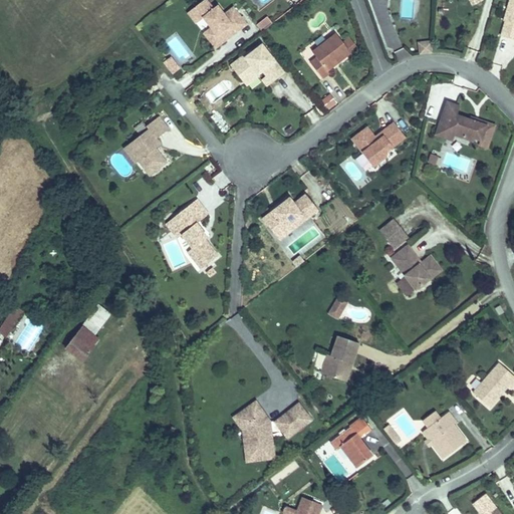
[(216,48),(247,24),(234,7),(225,15),(218,6),(214,9),(207,0),(204,0),(196,7),(204,18),(212,28),(205,33),(216,48)]
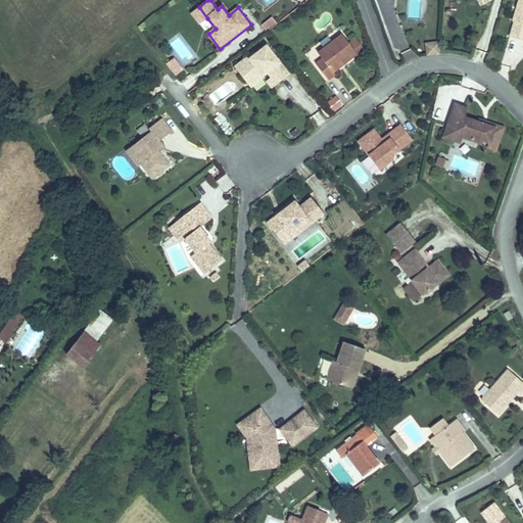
[(522,0),(519,0),(513,21),(515,21),(510,37),(522,40),(522,0)]
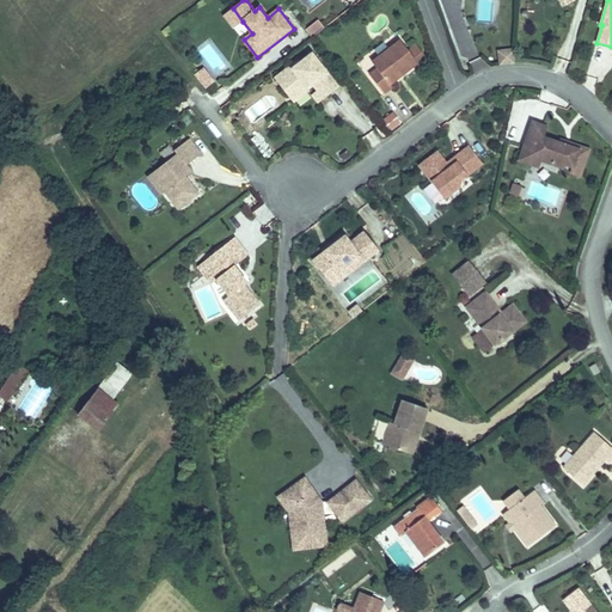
[(243,22),(233,8),(225,16),(234,28),(243,22)]
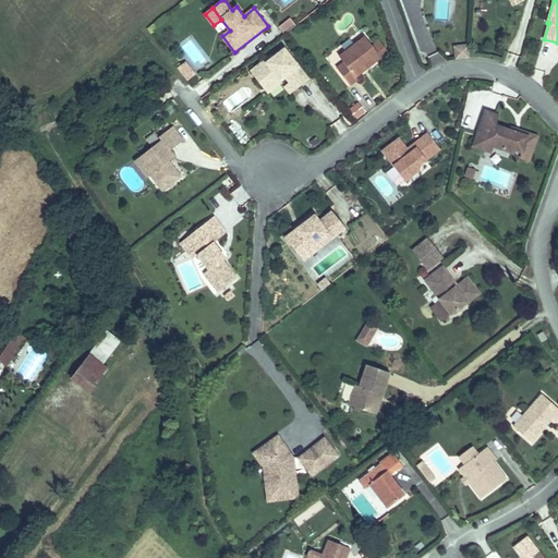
[(284,34),(295,25),(290,17),(278,27),(284,34)]
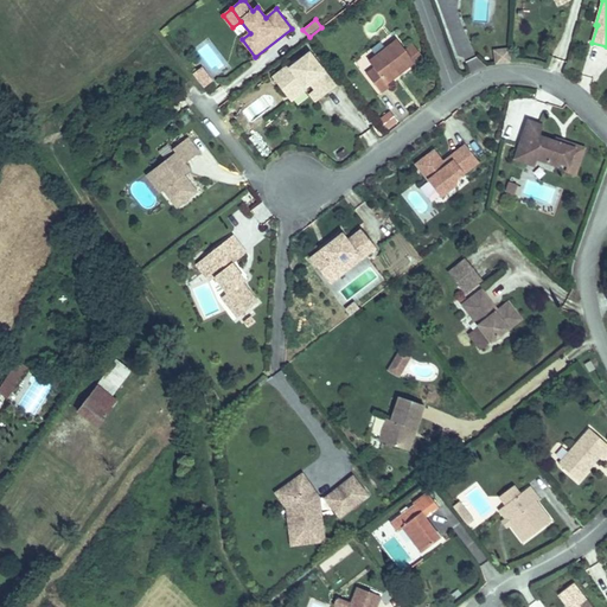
[(398,75),(414,63),(415,63),(406,50),(397,39),(369,62),(374,68),(366,74),(381,93),(389,87),(388,83),(395,78),(394,76),(396,72),(398,75)]
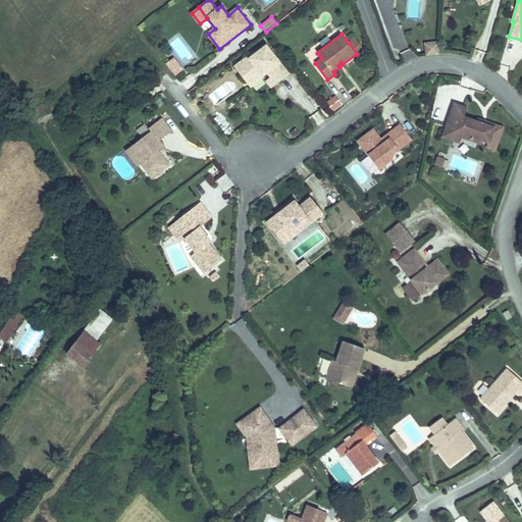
[(364,51),(354,39),(349,43),(357,54),(356,54),(358,56),(364,51)]
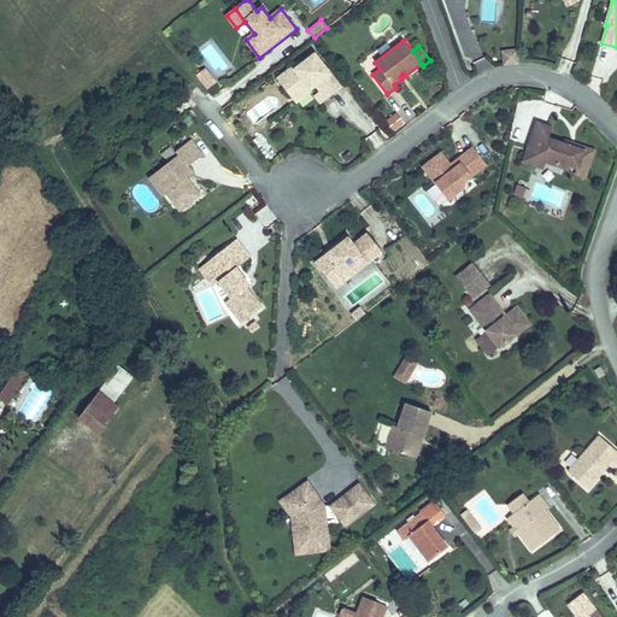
[(503,64),(517,64),(518,51),(503,50),(503,64)]
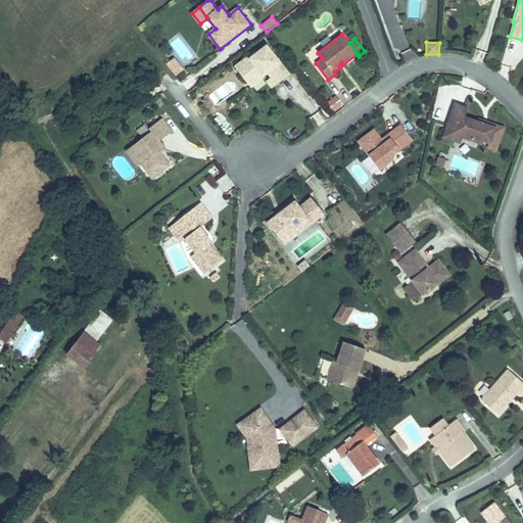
[(289,75),(267,45),(256,53),(249,58),(248,56),(235,66),(247,83),(259,73),(264,77),(268,73),(271,78),(277,84),(289,75)]
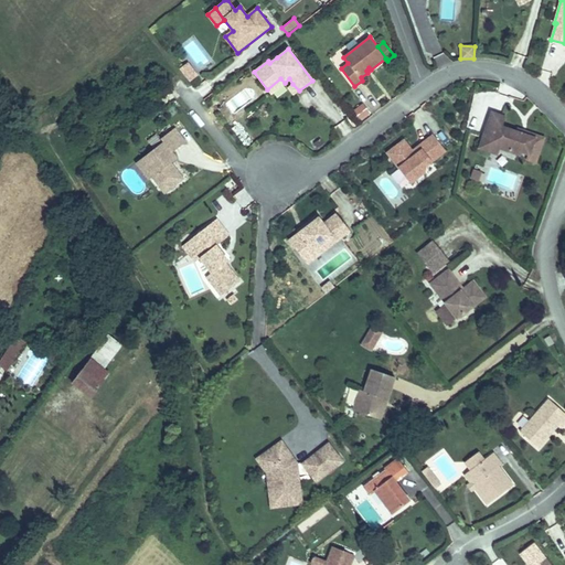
[(338,68),(345,62),(340,55),(332,62),(338,68)]
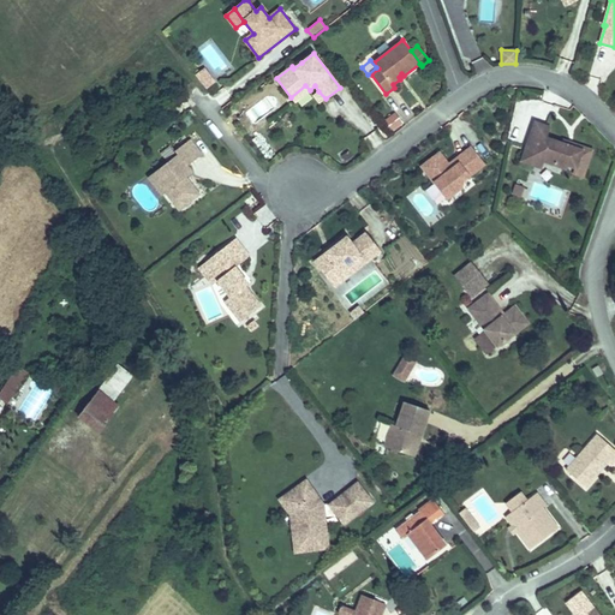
[(201,81),(208,73),(204,69),(196,75),(201,81)]
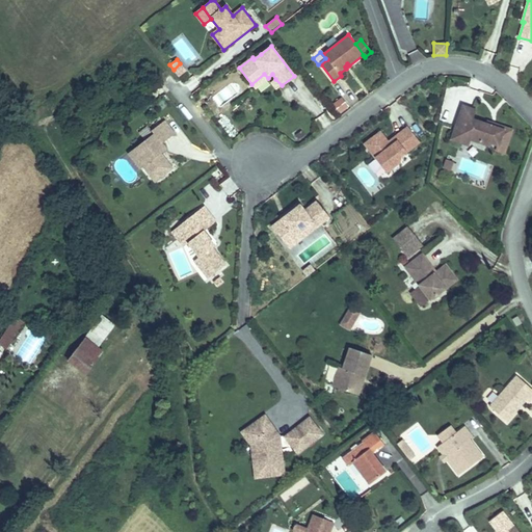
[(186,72),(180,63),(174,70),(179,77),(186,72)]
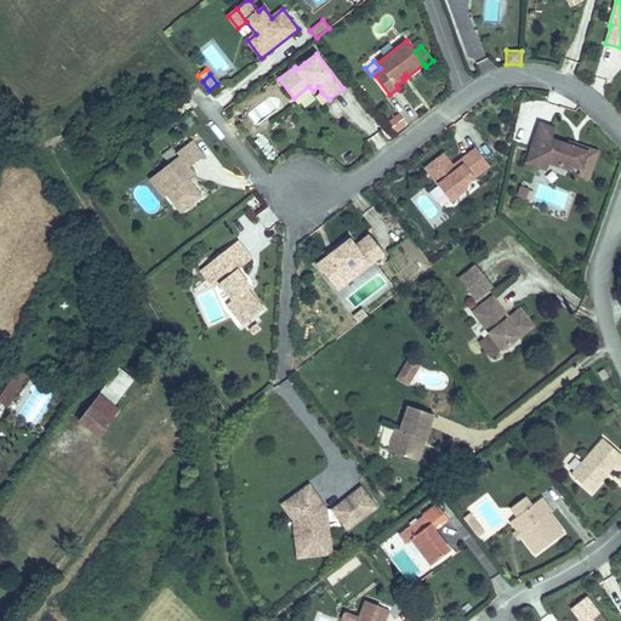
[(298,104),(314,92),(313,91),(308,86),(294,98),(298,104)]
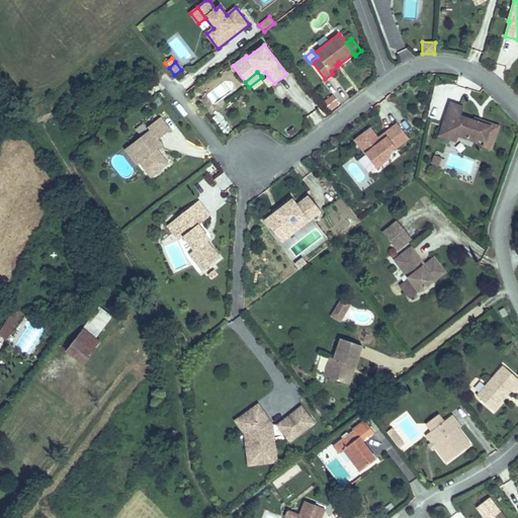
[(274,83),(268,77),(264,80),(269,87),(274,83)]
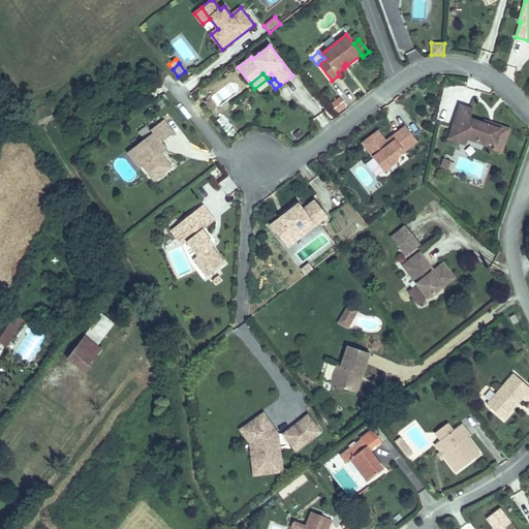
[(330,102),(337,115),(347,109),(341,96),(330,102)]
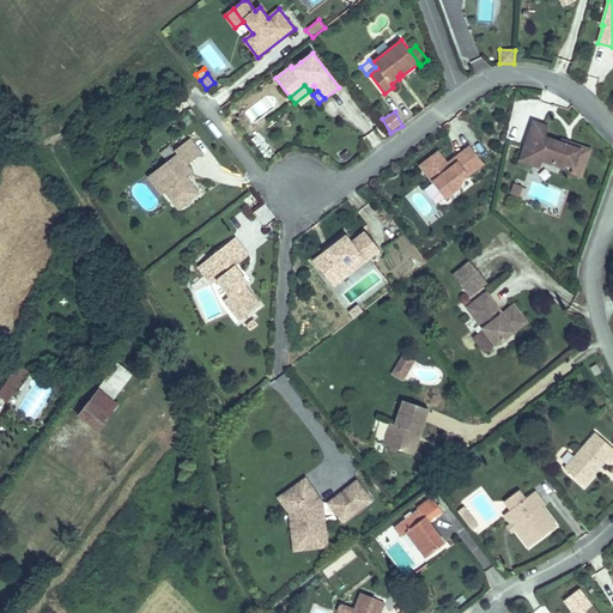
[(583,170),(590,150),(571,144),(571,146),(562,144),(544,138),(547,127),(534,122),(525,149),(542,155),(541,159),(551,162),(551,163),(556,164),(564,167),(565,164),(575,168),(583,170)]
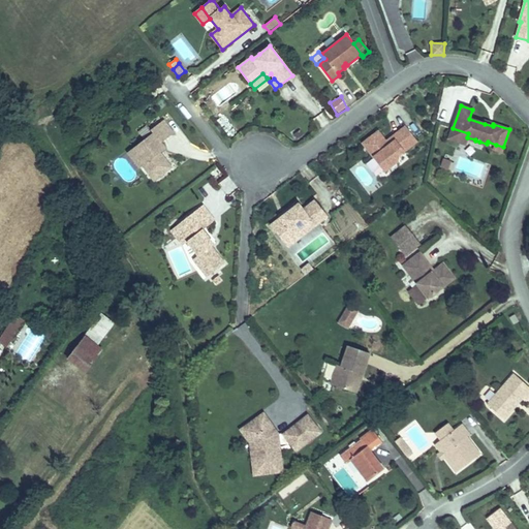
[(170,167),(159,152),(161,143),(174,133),(163,120),(151,130),(153,133),(133,148),(146,162),(143,165),(154,180),(170,167)]
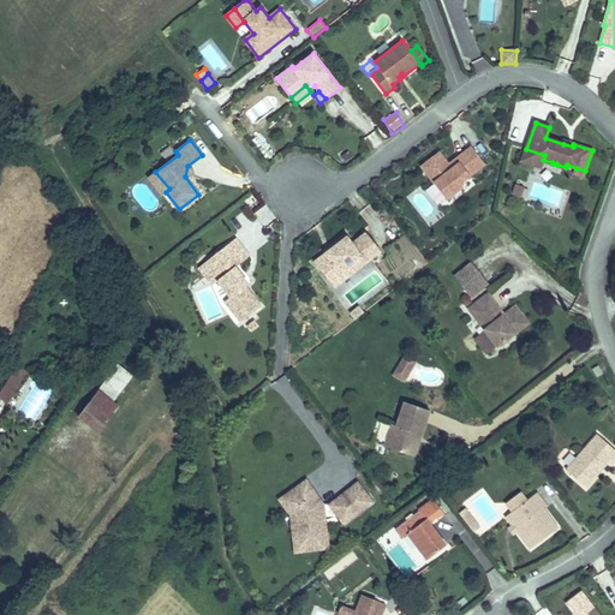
[(461,187),(463,180),(470,175),(484,165),(471,148),(455,160),(459,165),(452,169),(449,166),(440,154),(423,167),(435,184),(447,199),(461,187)]
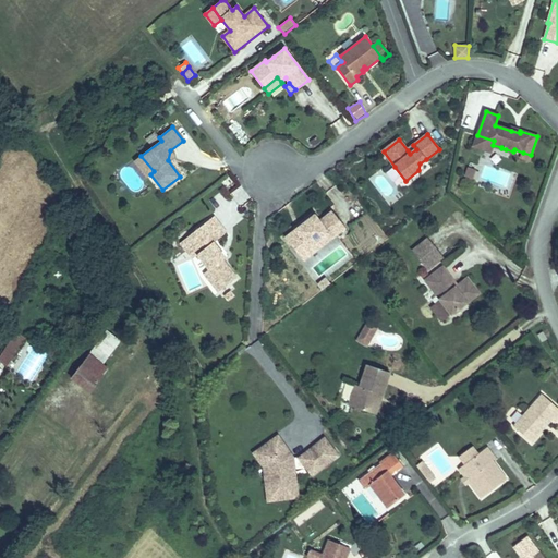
[(493,145),(494,141),(477,135),(474,146),(490,152),(493,145)]
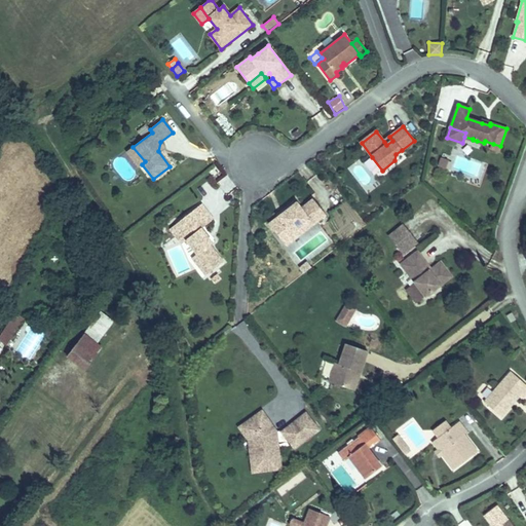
[(145,161),(133,147),(127,151),(139,166),(142,164),(145,161)]
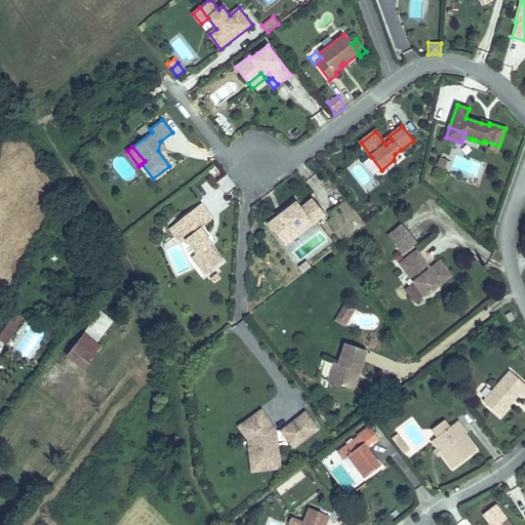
[(445,169),(447,160),(439,158),(436,167),(445,169)]
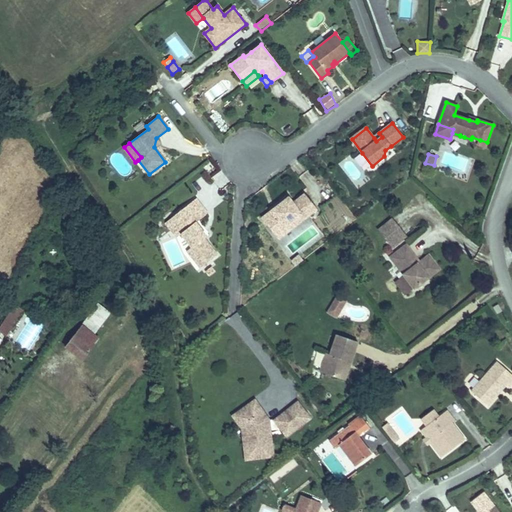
[(305,219),(318,209),(305,194),(293,203),(287,195),(275,205),(276,207),(271,211),(262,218),(274,235),(301,214),(305,219)]
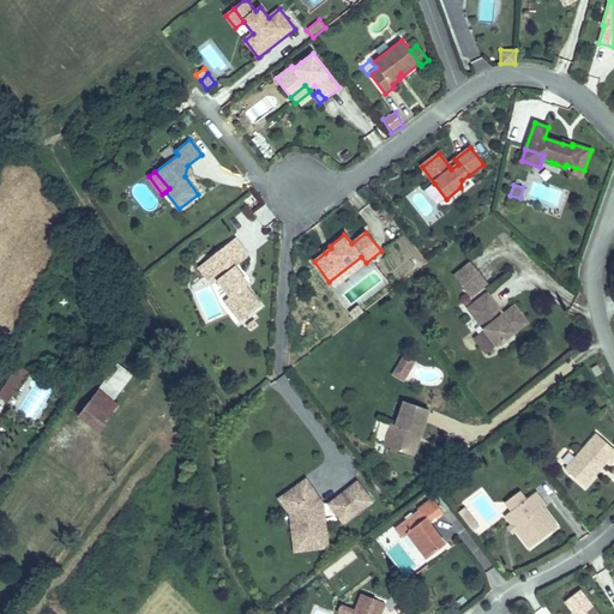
[(262,305),(246,286),(248,283),(235,266),(250,256),(235,239),(211,258),(224,275),(217,281),(218,281),(230,298),(226,301),(241,321),(262,305)]
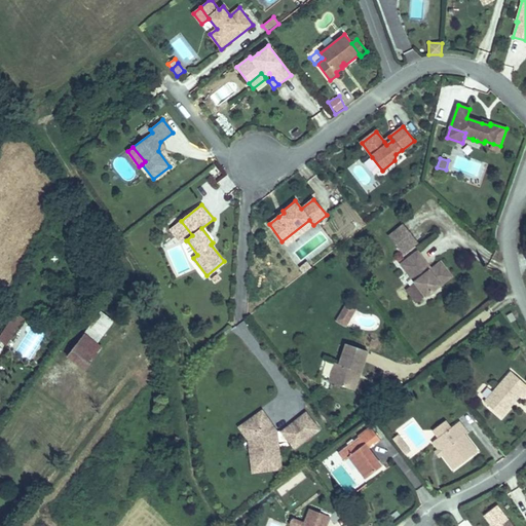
[(286,247),(313,225),(309,220),(282,241),(286,247)]
